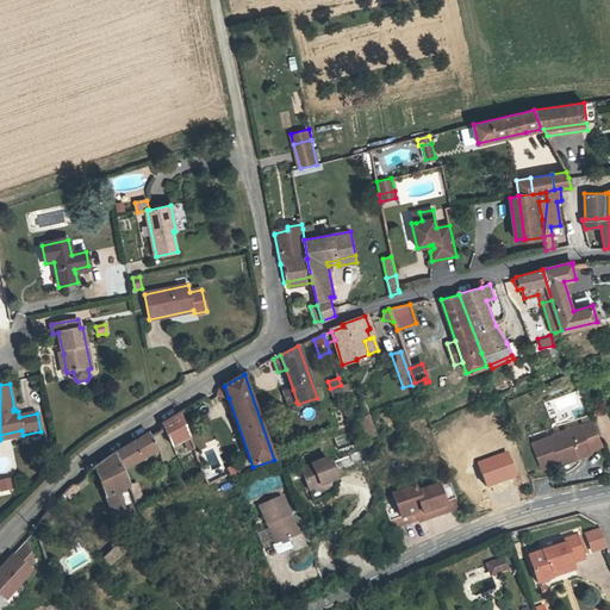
[(347,384),(341,386),(346,398),(352,397),(347,384)]
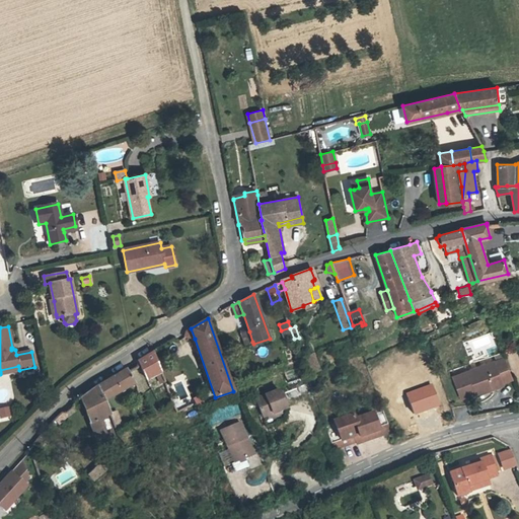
[(290,328),(290,327),(281,330),(286,342),(294,339),(290,328)]
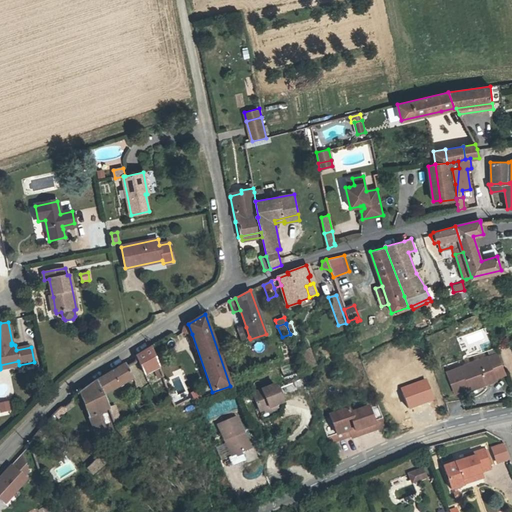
[(192,334),(188,324),(184,327),(183,332),(192,334)]
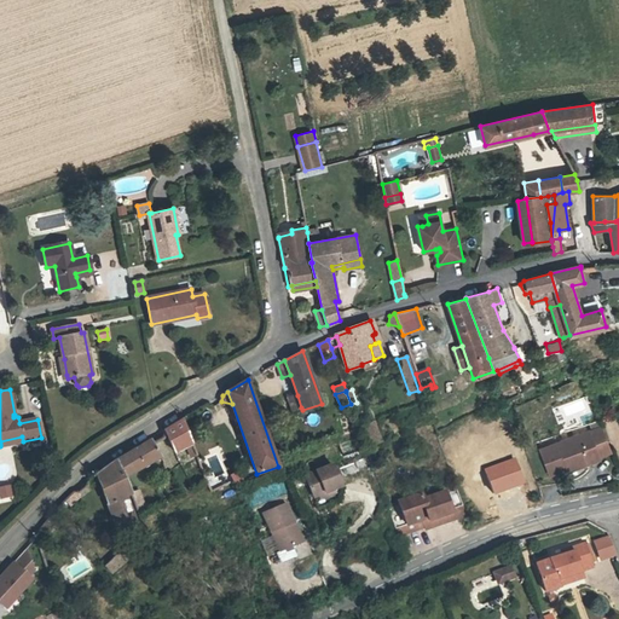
[(293,411),(301,408),(298,395),(289,399),(293,411)]
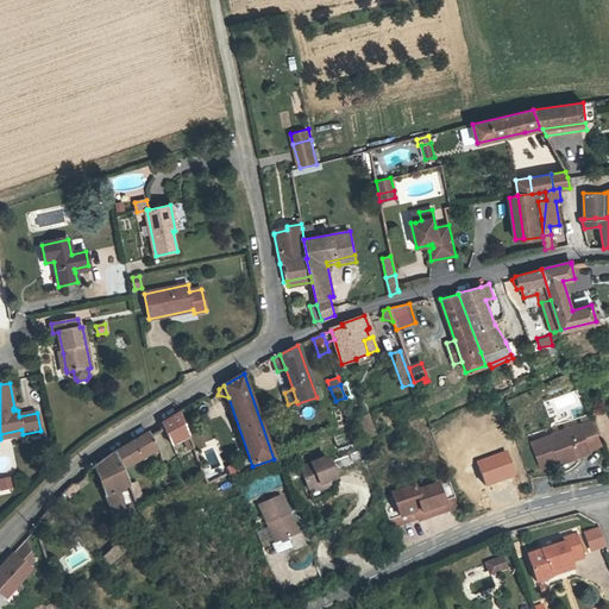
[(180,413),(162,424),(171,445),(183,439),(189,437),(180,413)]
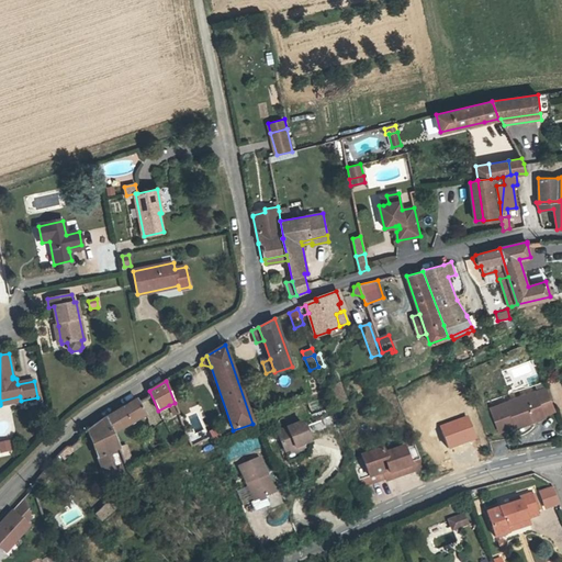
[(338,383),(327,386),(334,405),(345,402),(338,383)]
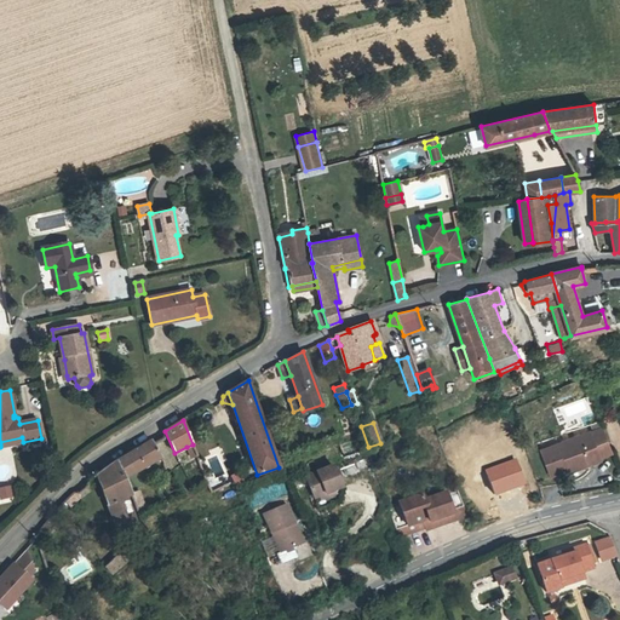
[(602,428),(590,432),(600,458),(613,453),(602,428)]
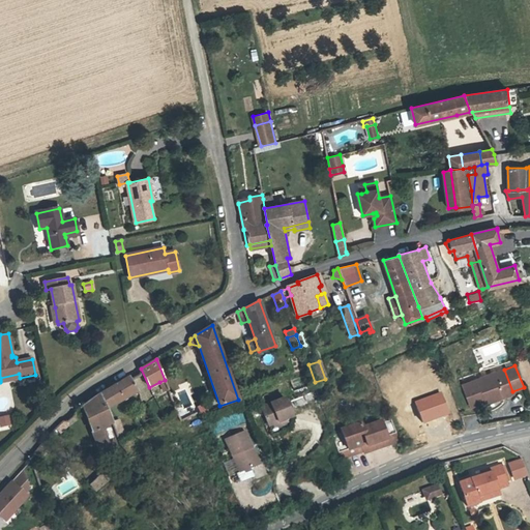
[(513,393),(512,391),(504,370),(463,385),(471,407),(486,401),(503,394),(504,396),(513,393)]
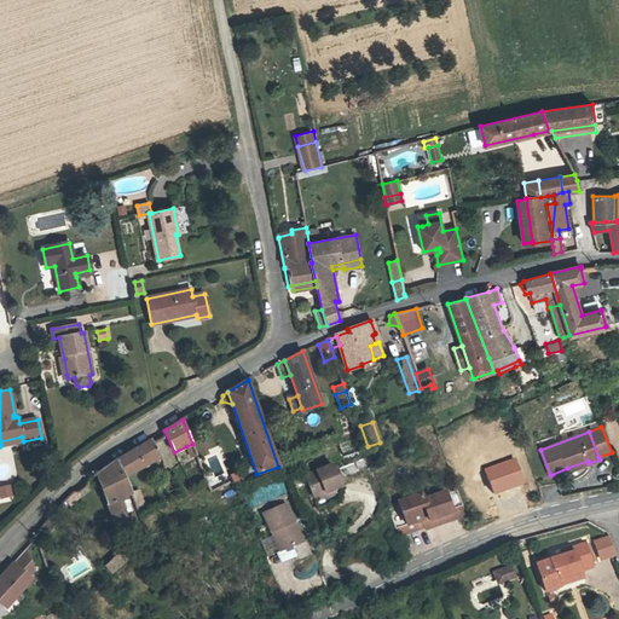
[(151,440),(116,461),(125,478),(161,457),(151,440)]
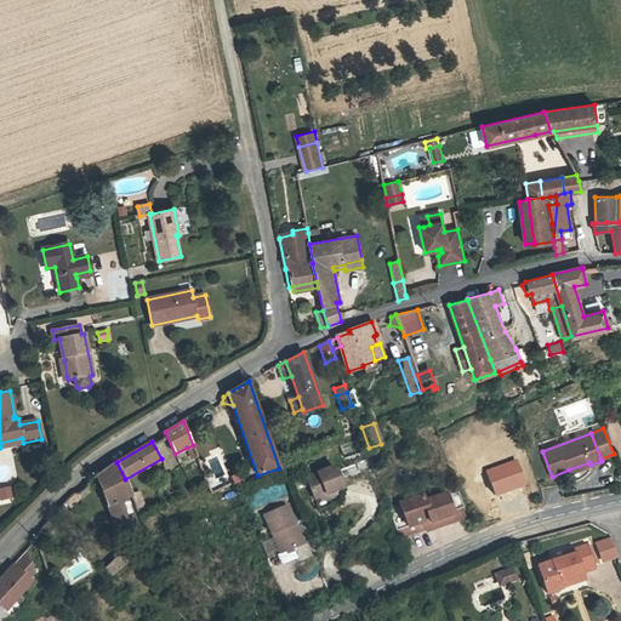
[(193,445),(187,448),(193,459),(197,457),(193,445)]
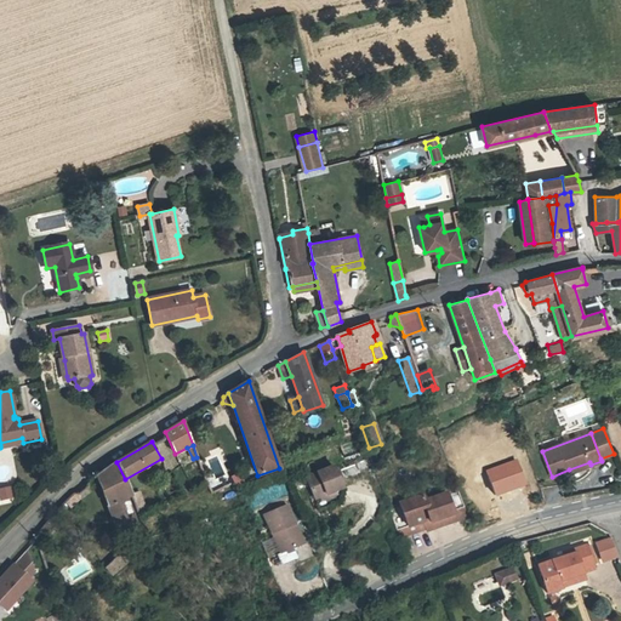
[(296,453),(294,445),(277,453),(279,459),(296,453)]
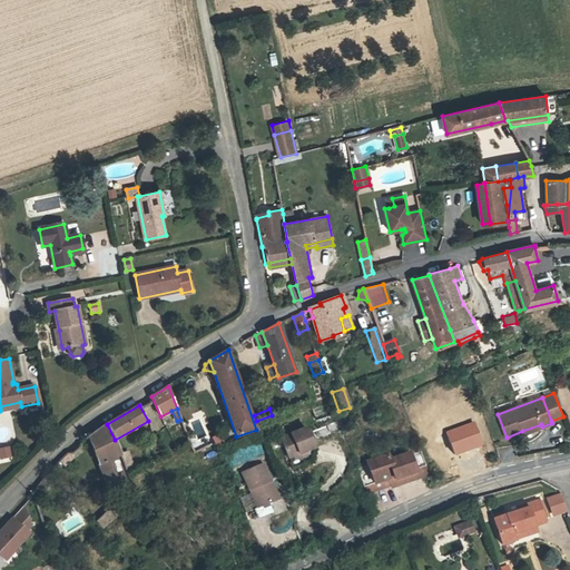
[(107,424),(89,436),(107,485),(102,487),(105,491),(125,482),(116,457),(119,454),(120,454),(115,440),(107,424)]
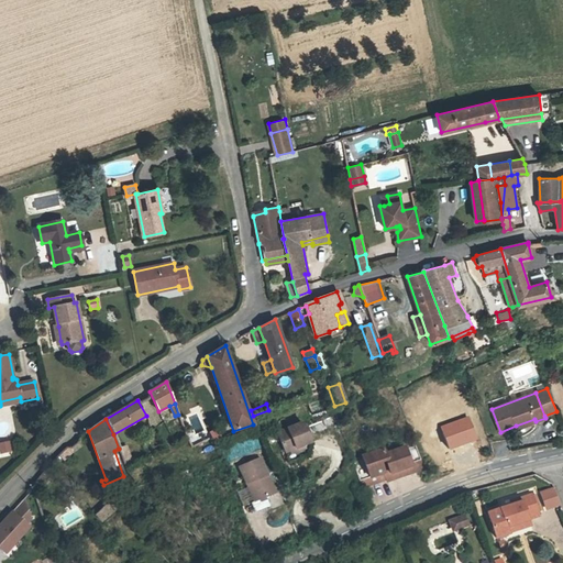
[(534,419),(516,426),(517,428),(536,421),(534,419)]
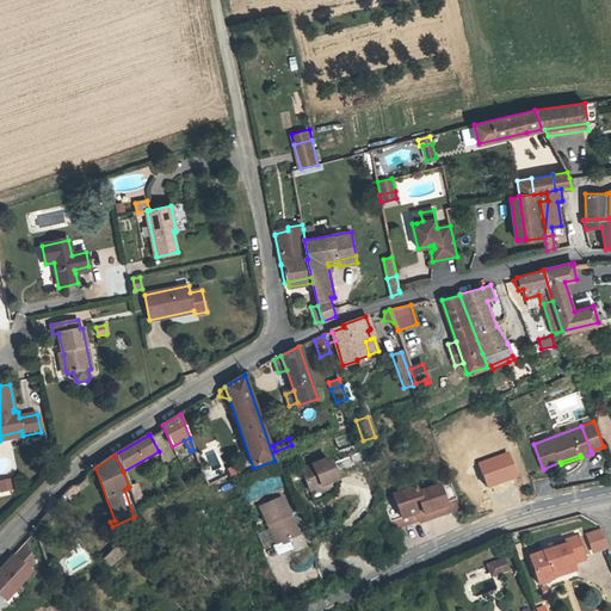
[(301,469),(309,491),(337,480),(328,458),(301,469)]
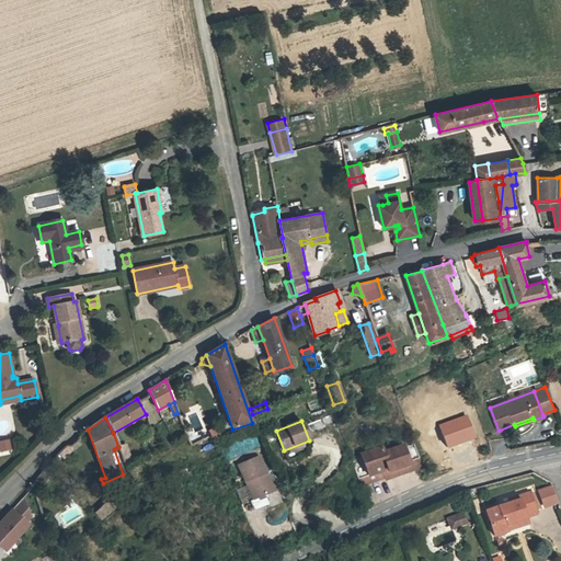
[(309,441),(284,450),(288,459),(306,453),(309,441)]
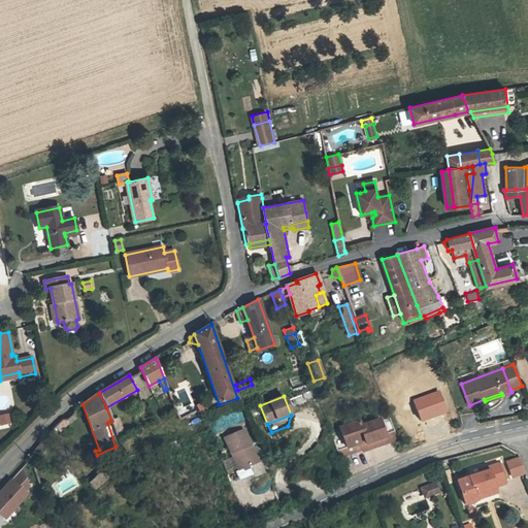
[(342,434),(332,437),(337,451),(339,456),(361,448),(361,446),(373,441),(380,444),(397,438),(389,416),(362,425),(360,420),(339,427),(342,434)]
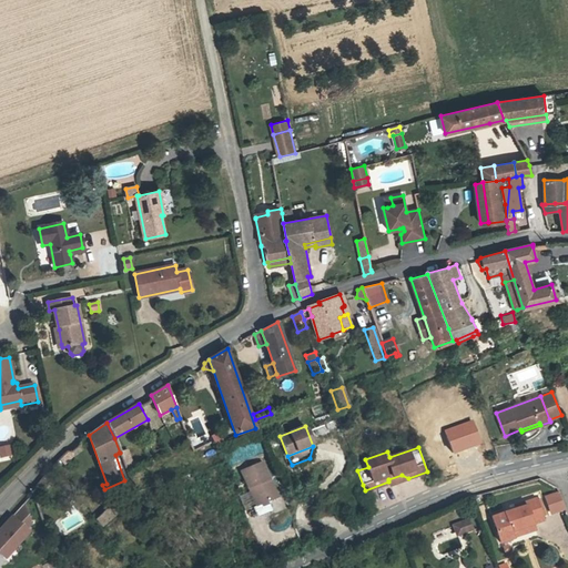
[(69,450),(68,450),(59,459),(63,464),(73,455),(69,450)]
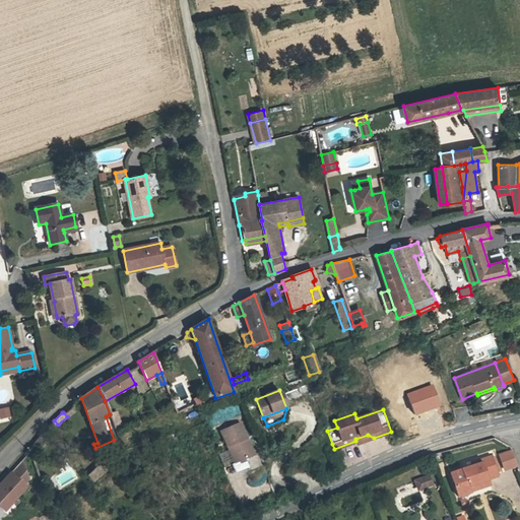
[(117,412),(110,415),(114,429),(121,426),(117,412)]
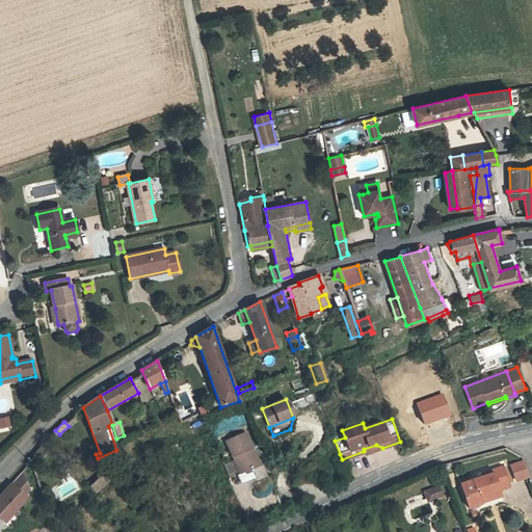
[(227,441),(240,474),(250,470),(260,466),(245,432),(227,441)]
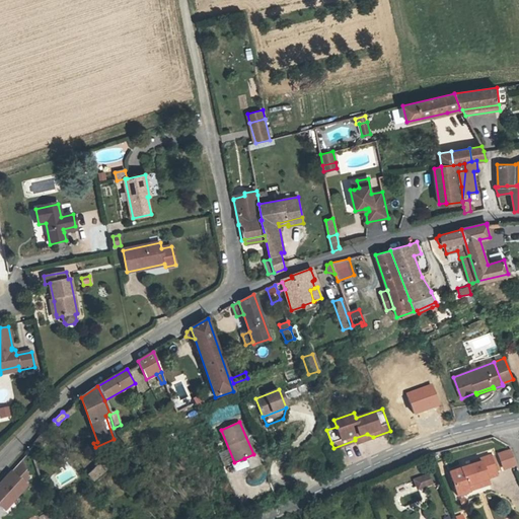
[(516,464),(510,449),(499,454),(504,469),(516,464)]
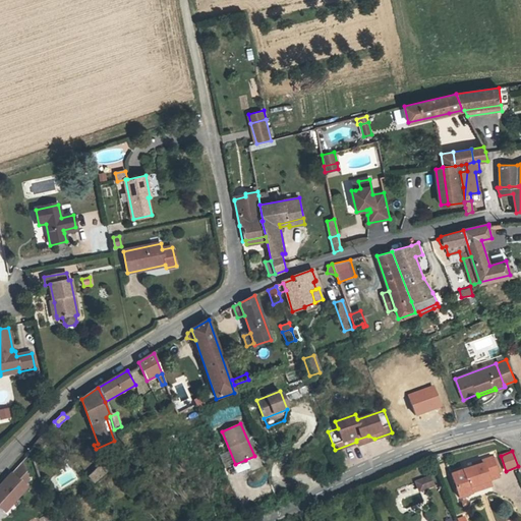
[(471,494),(471,493),(469,487),(489,480),(499,477),(493,457),(475,463),(476,466),(451,474),(459,498),(471,494)]
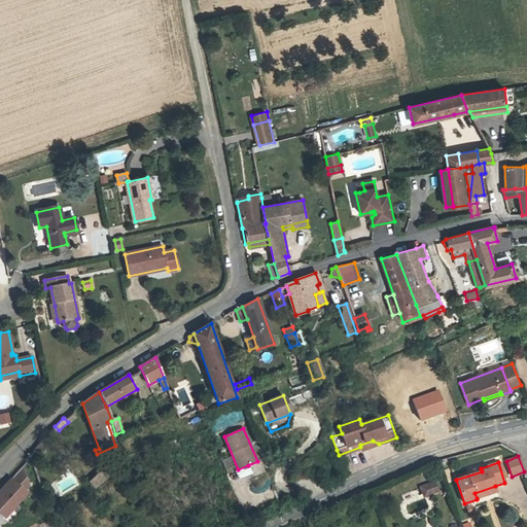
[(89,480),(95,488),(113,471),(107,463),(89,480)]
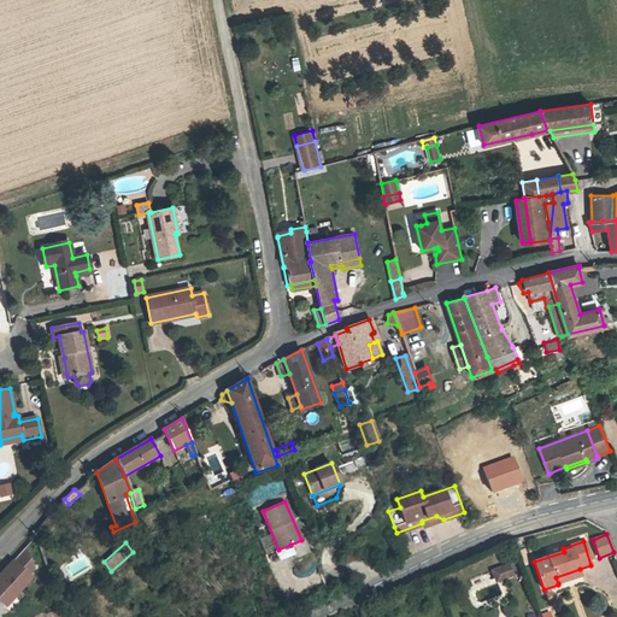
[(295,554),(291,545),(278,550),(281,553),(276,554),(280,560),(295,554)]
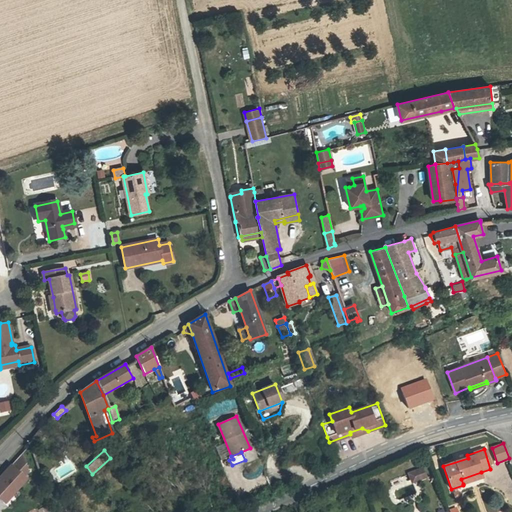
[(29,471),(22,453),(11,465),(0,477),(0,499),(3,502),(25,478),(23,477),(29,471)]
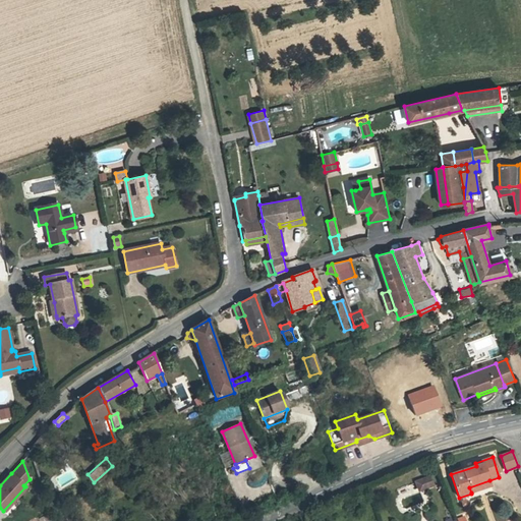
[(430,476),(424,479),(427,487),(433,485),(430,476)]
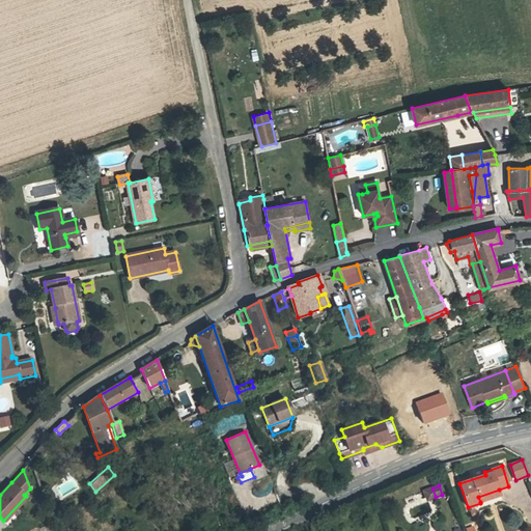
[(436,497),(432,488),(424,492),(427,500),(436,497)]
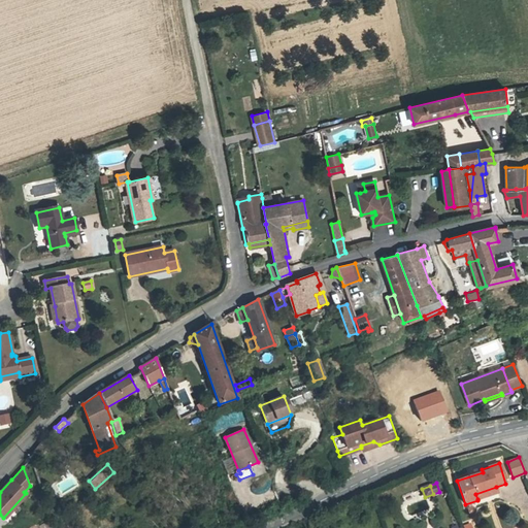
[(498,492),(496,487),(475,494),(477,499),(498,492)]
